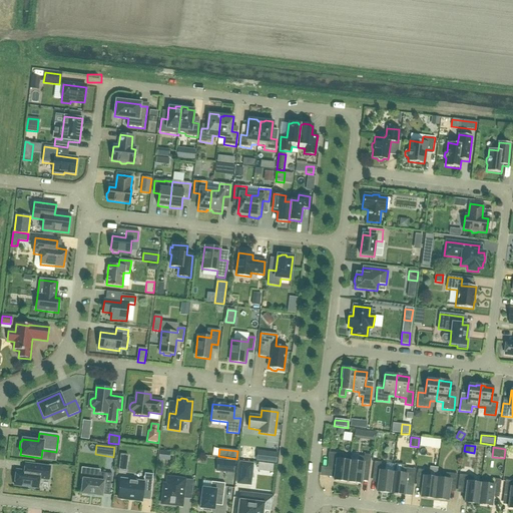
[(258,452),(257,461),(276,463),(278,454),(258,452)]
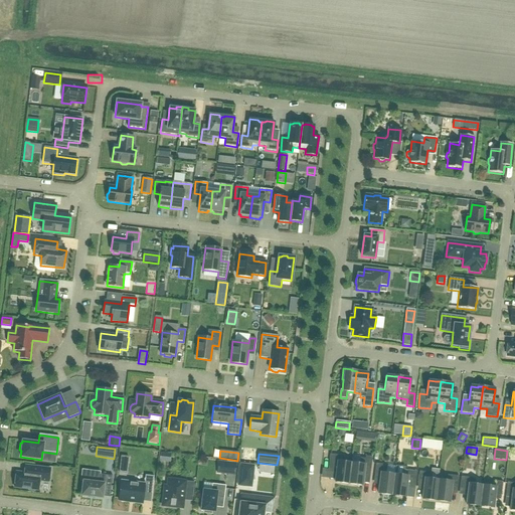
[(343,463),(343,457),(330,455),(328,470),(336,471),(335,483),(348,484),(351,464),(343,463)]
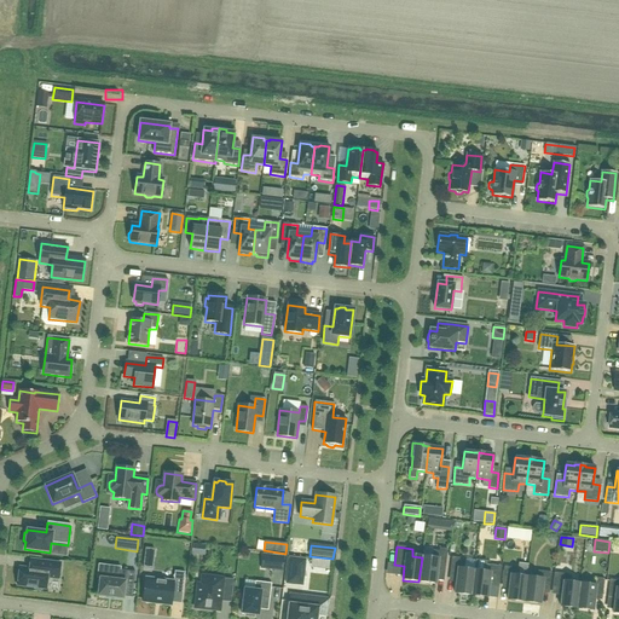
[(433,551),(432,559),(422,557),(418,582),(435,584),(437,570),(445,571),(447,550),(439,549),(439,551),(433,551)]
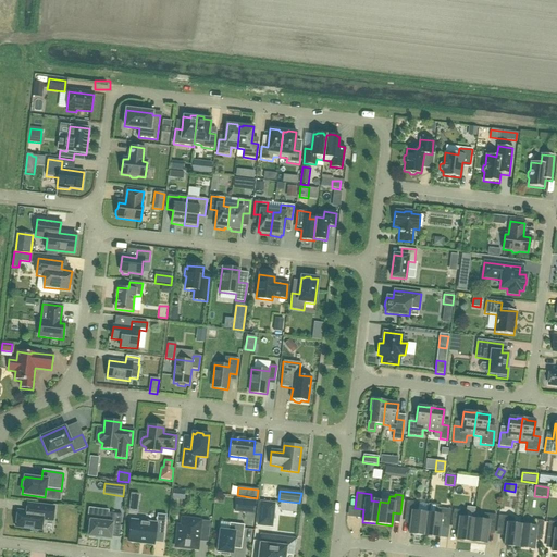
[(258,500),(245,499),(243,511),(256,512),(258,500)]
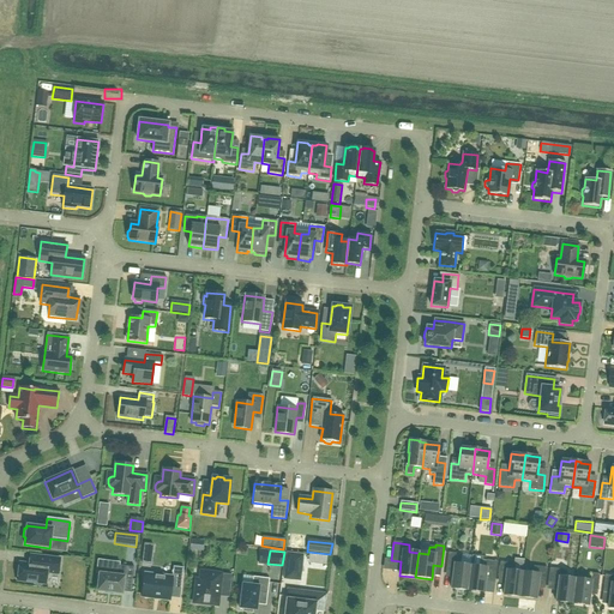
[(300,582),(304,555),(287,553),(283,579),(300,582)]
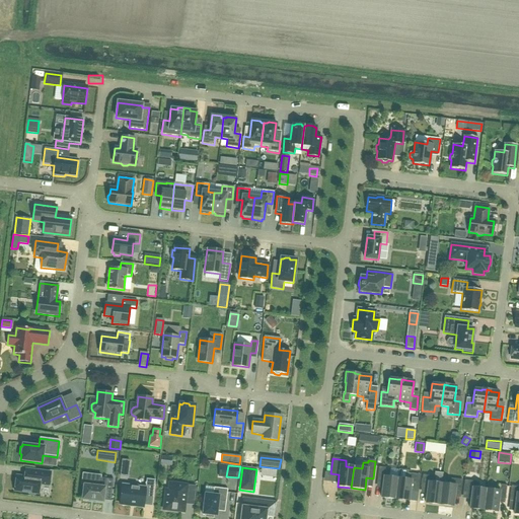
[(394,500),(397,478),(389,477),(389,471),(384,470),(385,468),(379,467),(376,485),(382,486),(381,498),(394,500)]
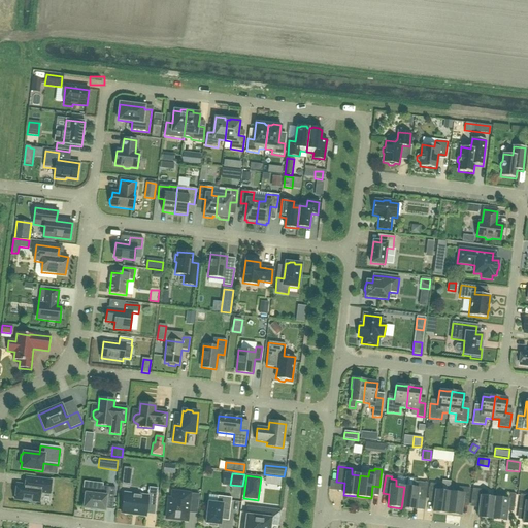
[(25,486),(17,485),(14,500),(29,501),(29,502),(30,503),(35,504),(36,503),(36,502),(39,503),(40,493),(50,494),(52,481),(26,477),(25,486)]
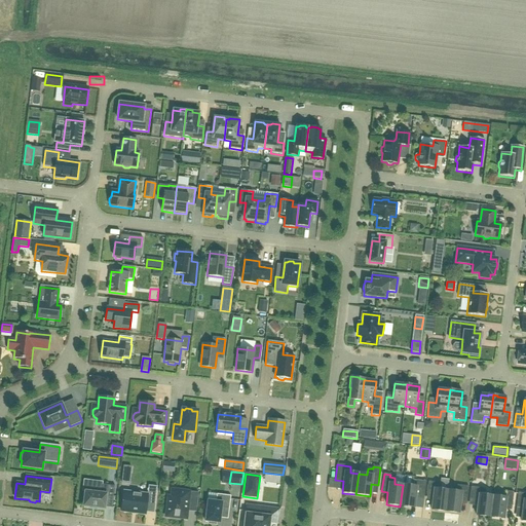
[(265,476),(264,483),(278,484),(279,477),(265,476)]
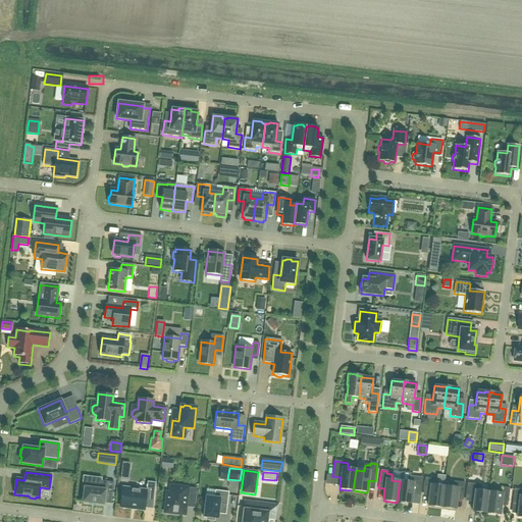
[(401,472),(400,481),(397,503),(411,504),(412,492),(421,493),(422,478),(410,476),(411,473),(401,472)]
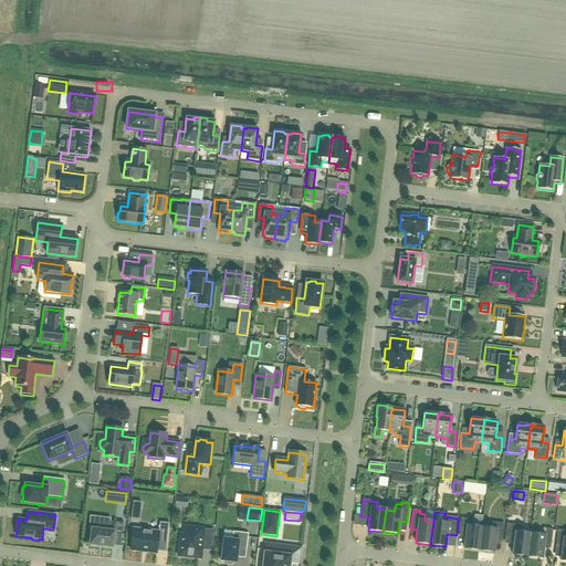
[(472,526),(473,520),(461,519),(459,535),(465,536),(464,548),(479,551),(482,527),(472,526)]
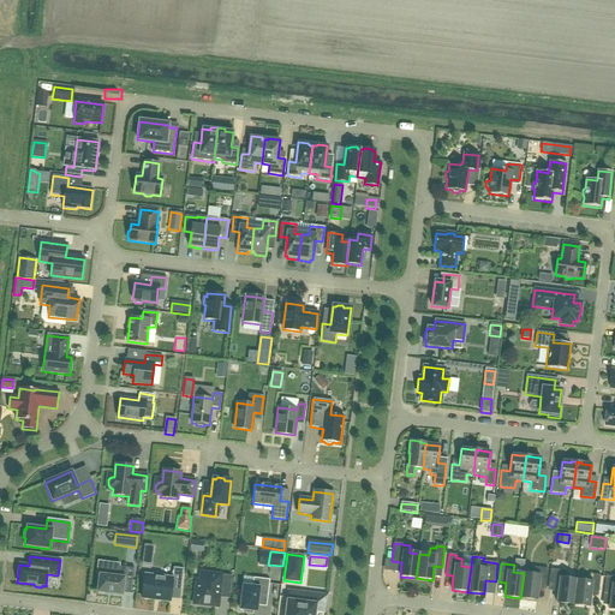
[(97,590),(97,592),(107,593),(112,595),(123,596),(124,581),(132,583),(135,568),(119,567),(101,565),(100,574),(99,580),(96,580),(95,590),(97,590)]
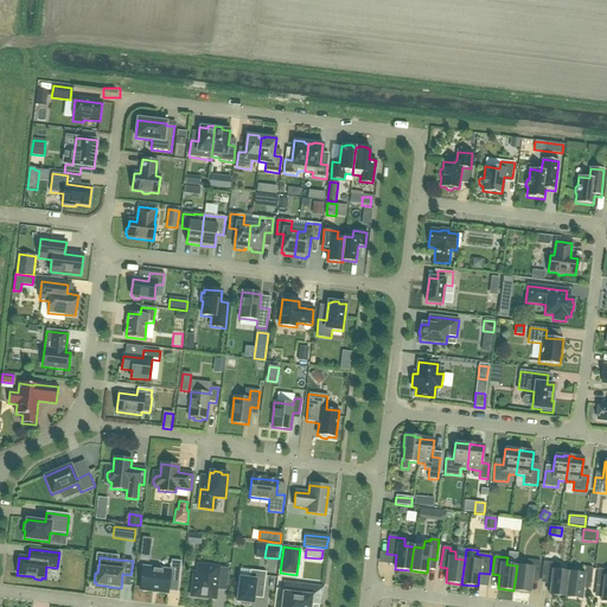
[(538,580),(541,562),(528,560),(526,567),(517,566),(513,590),(530,593),(531,579),(538,580)]
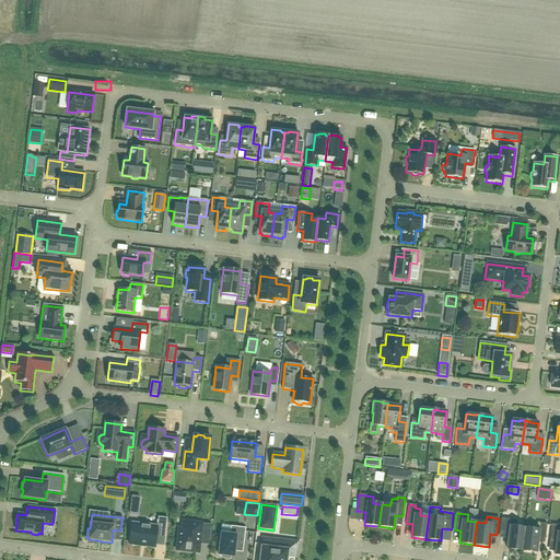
[(131,524),(129,545),(141,546),(144,547),(155,548),(156,537),(165,538),(167,518),(158,517),(156,527),(131,524)]
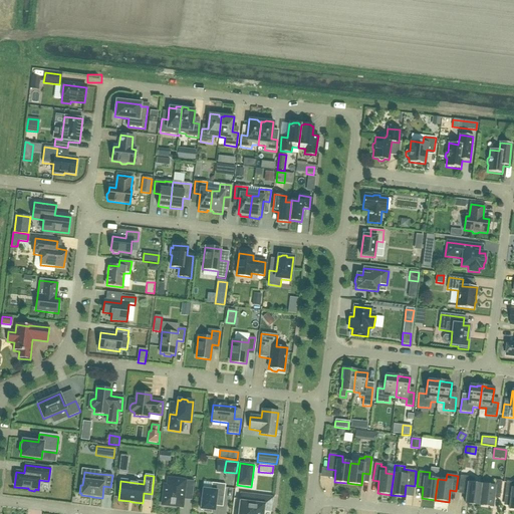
[(474,478),(460,476),(458,491),(467,492),(465,504),(479,506),(481,485),(473,484),(474,478)]
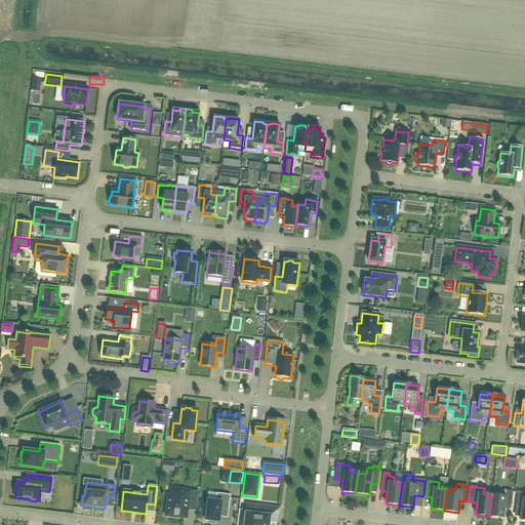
[(183,514),(187,511),(196,512),(198,492),(175,489),(174,496),(167,495),(165,516),(182,518),(183,514)]
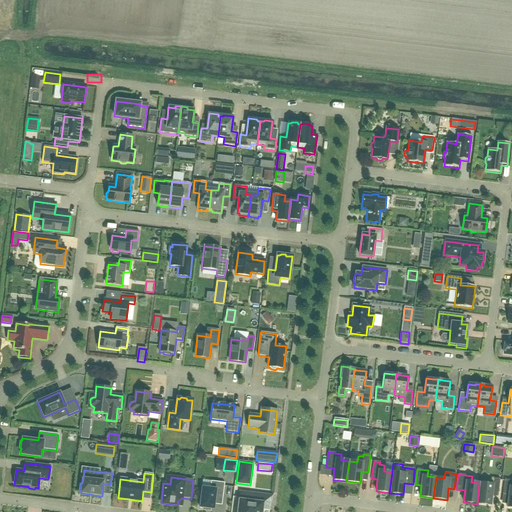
[(498,494),(499,479),(493,479),(493,484),(479,483),(477,504),(490,505),(492,493),(498,494)]
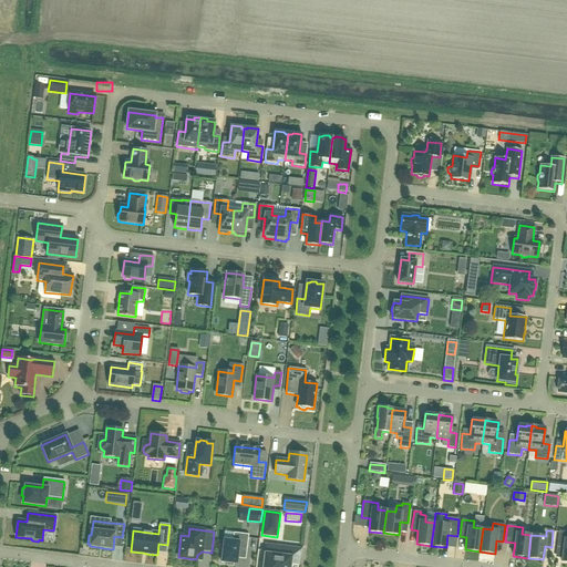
[(566,532),(558,532),(556,548),(563,549),(562,562),(566,563),(566,532)]
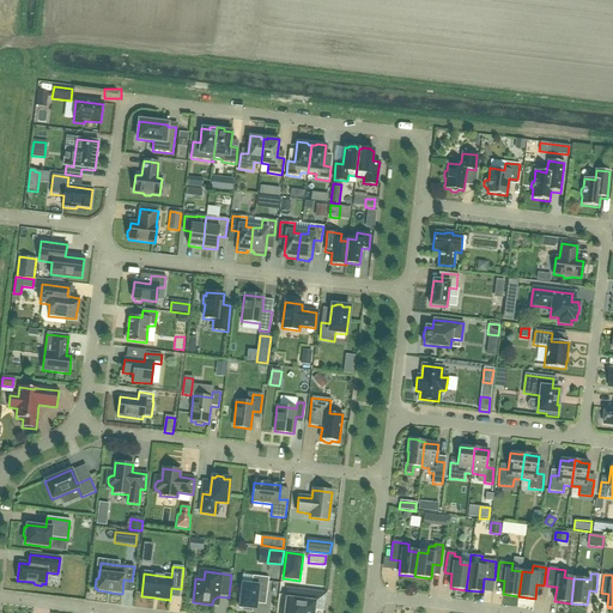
[(243,608),(242,611),(252,612),(252,610),(256,610),(259,593),(267,593),(268,578),(253,576),(252,584),(242,583),(238,608),(243,608)]
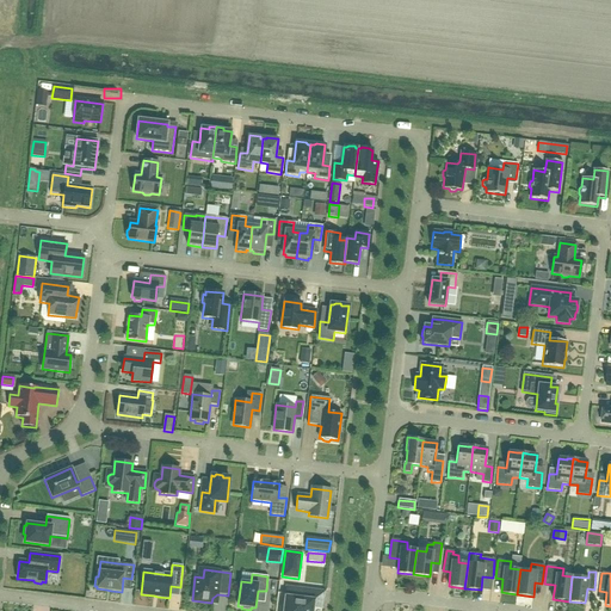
[(313,610),(314,608),(322,609),(325,592),(298,588),(297,598),(285,596),(282,610),(313,610)]
